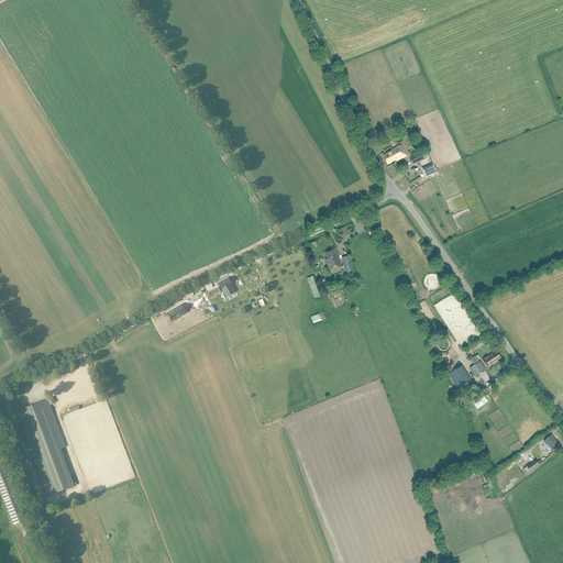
[(398,159),(407,155),(403,145),(388,152),(388,153),(384,155),(388,164),(398,159)]
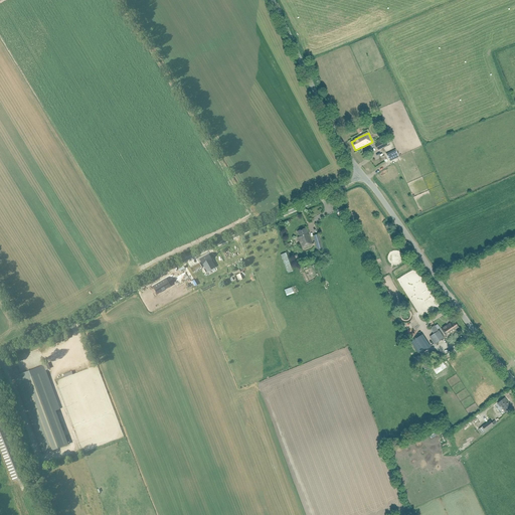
[(378,150),(388,145),(385,139),(384,140),(382,137),(376,140),(378,143),(375,144),(378,150)]
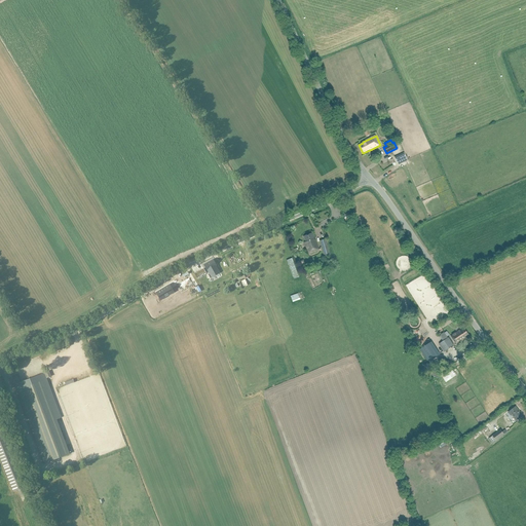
[(312,233),(304,236),(306,242),(305,242),(306,247),(307,246),(310,253),(320,250),(315,240),(312,233)]
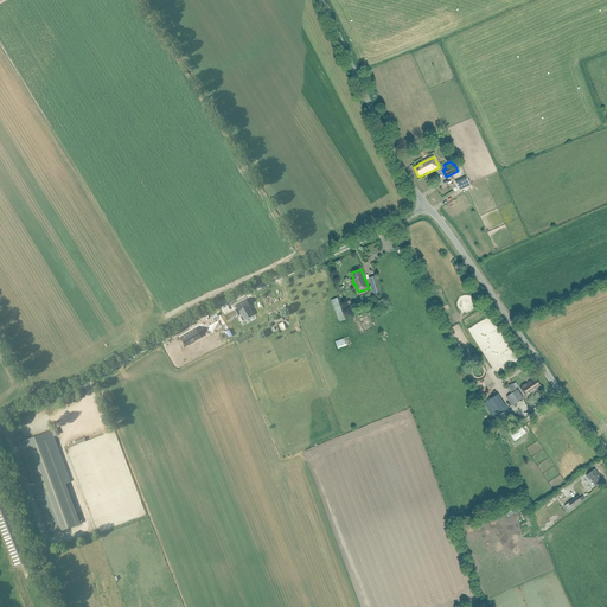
[(376,276),(370,278),(375,296),(382,295),(376,276)]
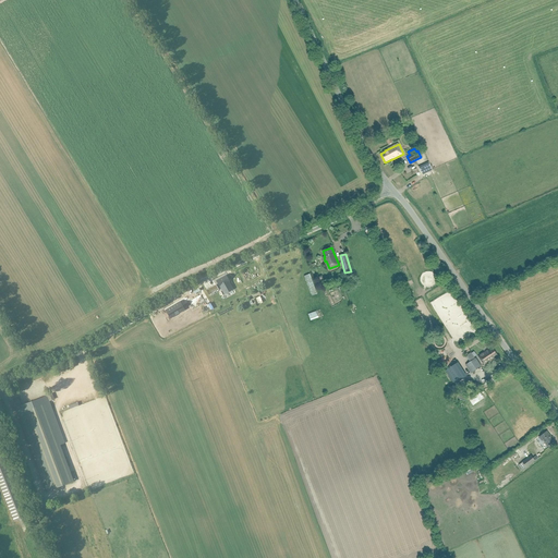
[(310,274),(305,276),(304,276),(312,295),(317,293),(312,281),(310,274)]
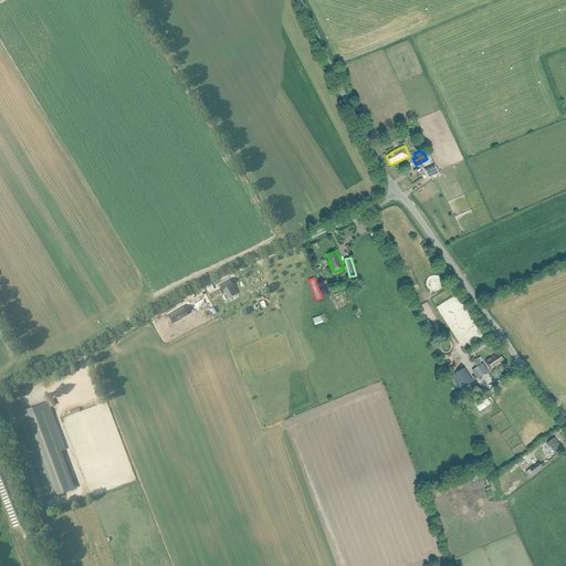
[(222,283),(219,285),(220,286),(221,289),(222,291),(223,291),(227,296),(233,292),(231,286),(232,285),(229,280),(222,283)]
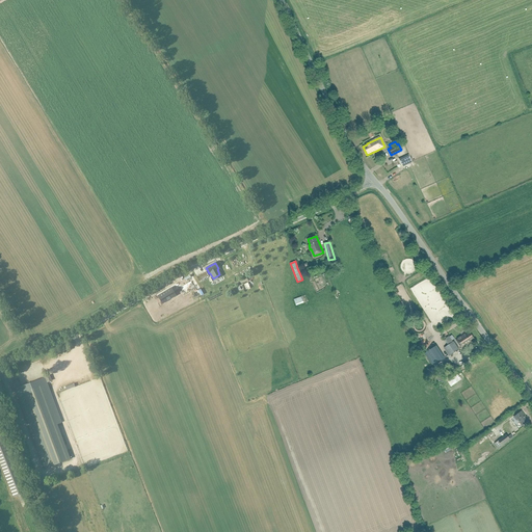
[(196,276),(198,281),(208,276),(207,272),(196,276)]
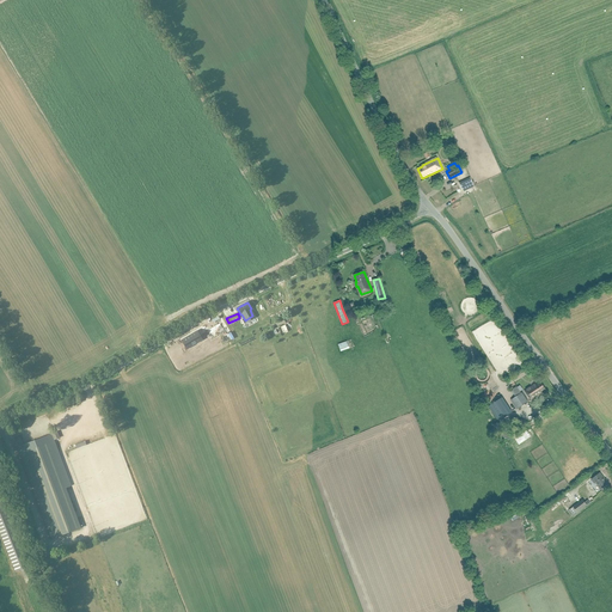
[(214,330),(215,334),(226,329),(219,316),(209,320),(214,330)]
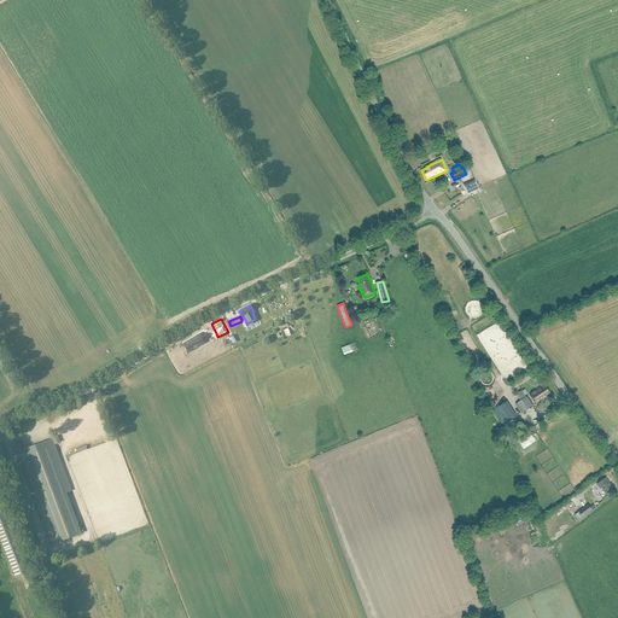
[(197,336),(185,343),(190,351),(204,344),(199,337),(198,338),(197,336)]
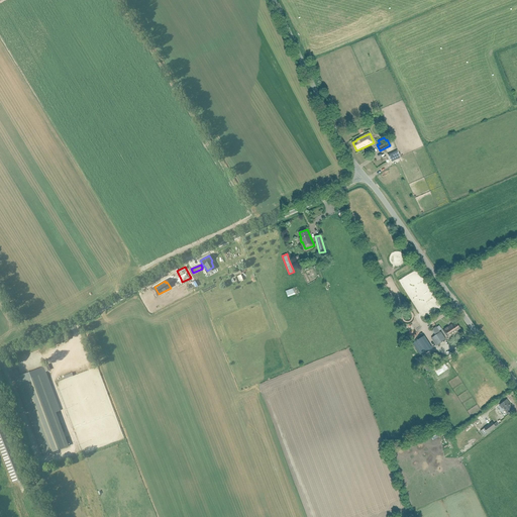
[(296,294),(294,288),(286,291),(288,297),(296,294)]
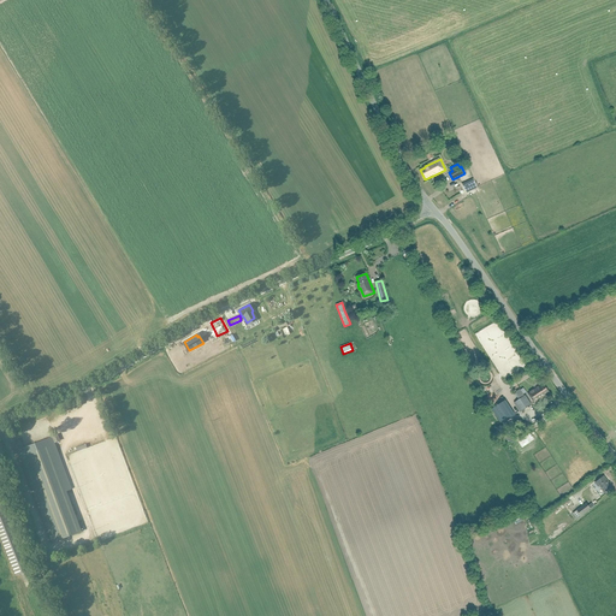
[(544,384),(529,394),(534,402),(549,392),(544,384)]
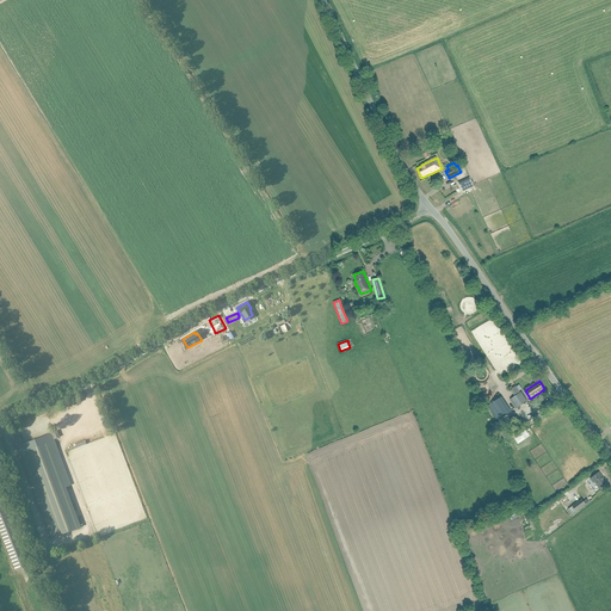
[(494,384),(487,389),(493,400),(501,396),(494,384)]
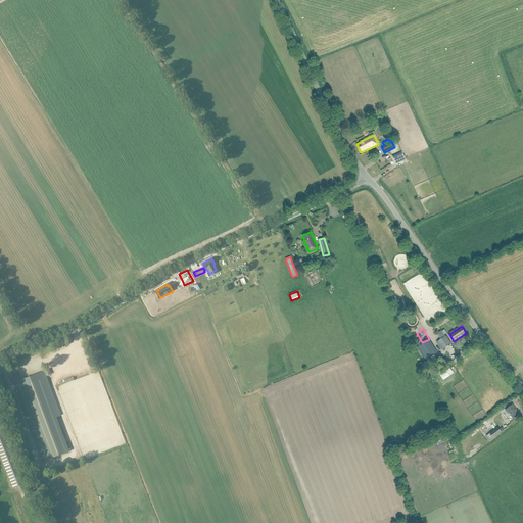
[(436,333),(440,339),(437,341),(442,349),(452,343),(446,335),(445,335),(442,330),(436,333)]
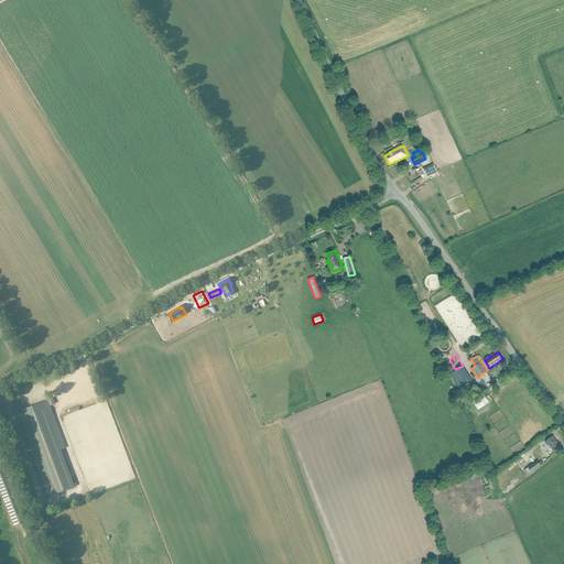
[(470,380),(462,367),(451,375),(459,388),(470,380)]
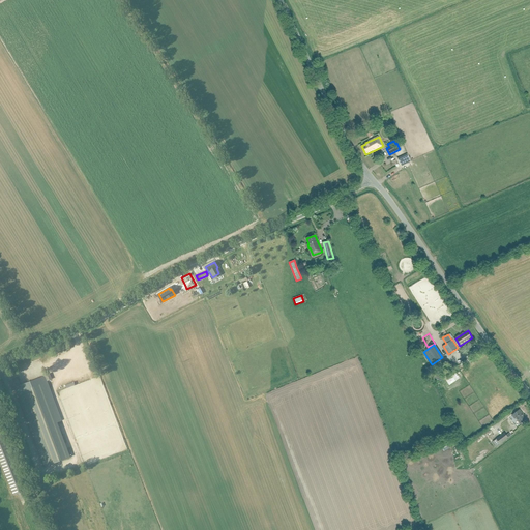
[(442,382),(444,377),(436,374),(433,365),(428,366),(432,376),(435,375),(433,378),(442,382)]
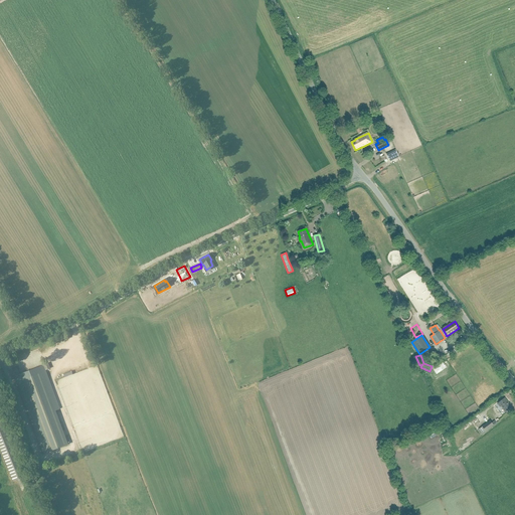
[(15,366),(11,368),(15,376),(14,376),(43,454),(45,453),(47,453),(48,452),(68,445),(64,436),(64,434),(63,432),(55,410),(56,410),(58,409),(60,409),(49,382),(46,373),(45,370),(43,365),(42,366),(19,374),(19,373),(18,372),(15,366)]
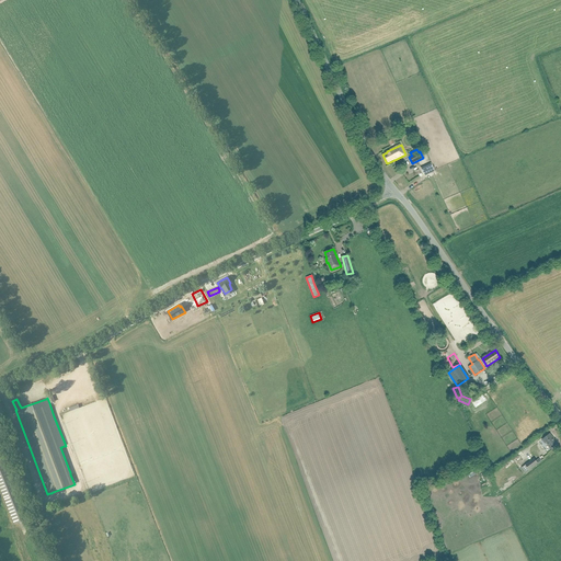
[(553,437),(550,434),(542,439),(545,443),(546,443),(551,448),(557,444),(552,438),(553,437)]
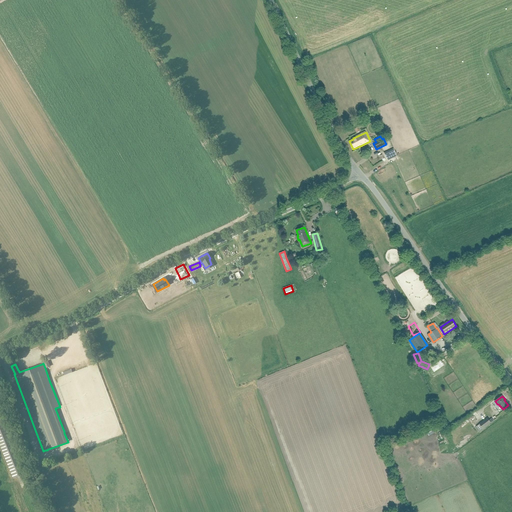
[(489,420),(489,419),(487,418),(479,424),(475,427),(479,431),(483,428),(491,422),(489,420)]
